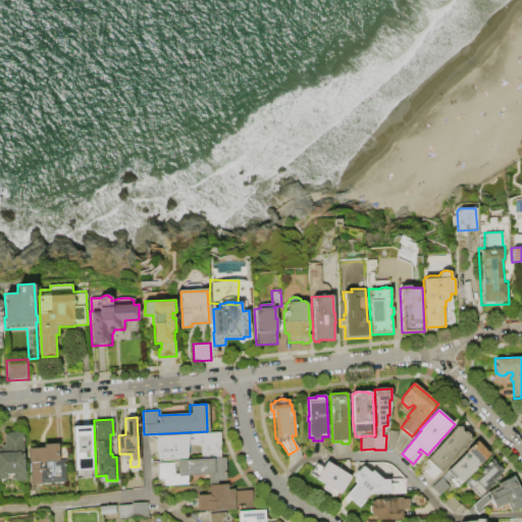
[(71,422),(92,421),(93,466),(87,466),(87,469),(73,469),(71,422)]
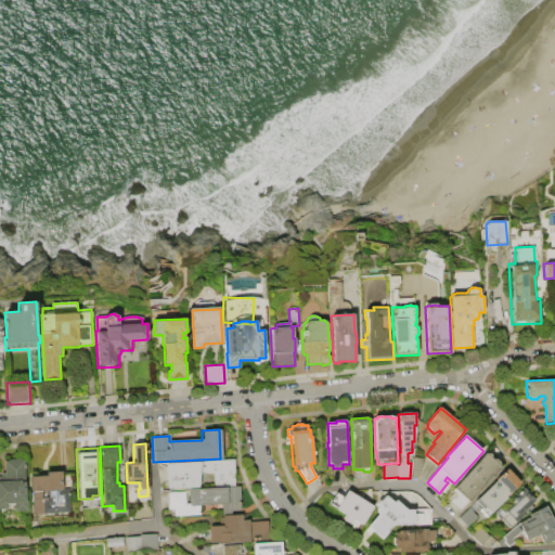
[(452,491),(487,453),(487,454),(489,454),(490,455),(491,457),(490,459),(491,460),(493,460),(497,460),(499,462),(500,465),(501,468),(486,486),(485,485),(460,513),(449,503),(455,495),(452,491)]
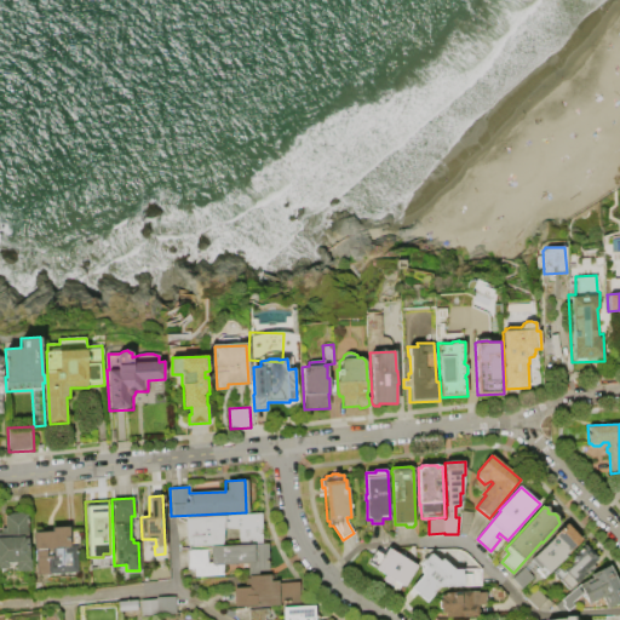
[(461,511),(472,512),(471,527),(468,535),(460,534),(461,511)]
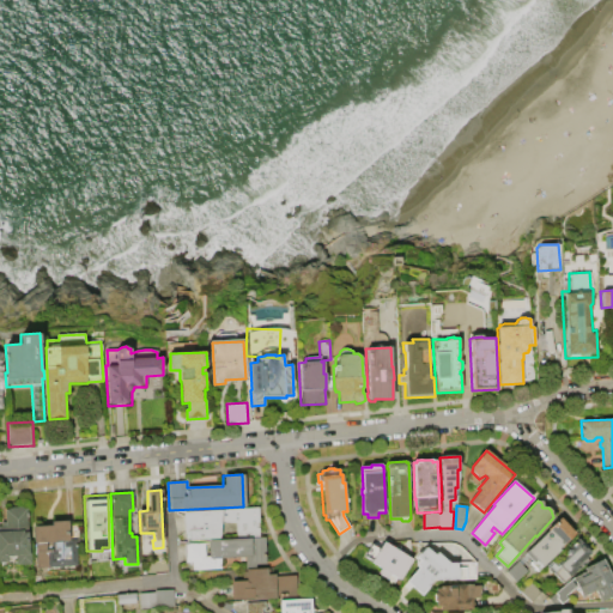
[(0,522),(4,522),(4,509),(7,509),(8,508),(19,508),(22,509),(26,509),(28,544),(29,544),(30,564),(16,564),(16,556),(7,557),(7,562),(0,562),(0,522)]
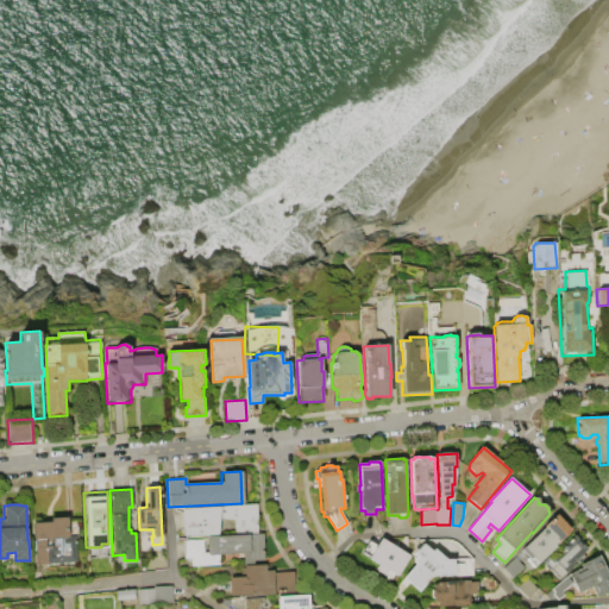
[(180,509),(255,506),(256,534),(233,535),(233,520),(218,519),(217,535),(187,537),(187,529),(181,529),(180,509)]
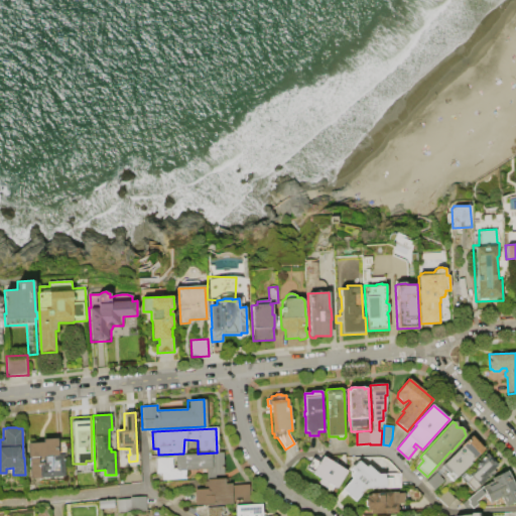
[(441,467),(472,436),(485,449),(475,460),(474,459),(471,463),(472,463),(454,481),(446,474),(447,473),(441,467)]
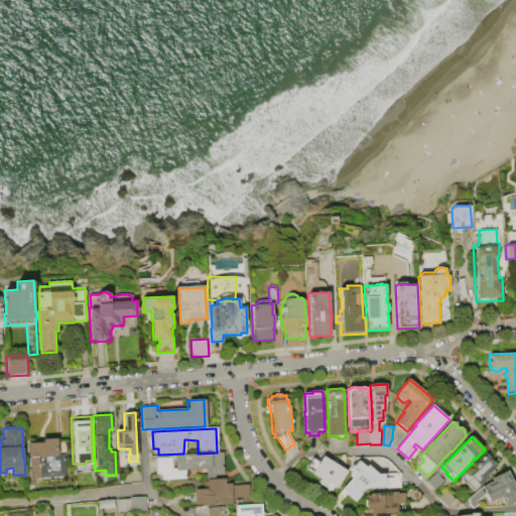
[(26,443),(42,442),(42,438),(56,438),(57,455),(63,455),(65,477),(29,479),(28,458),(27,458),(26,443)]
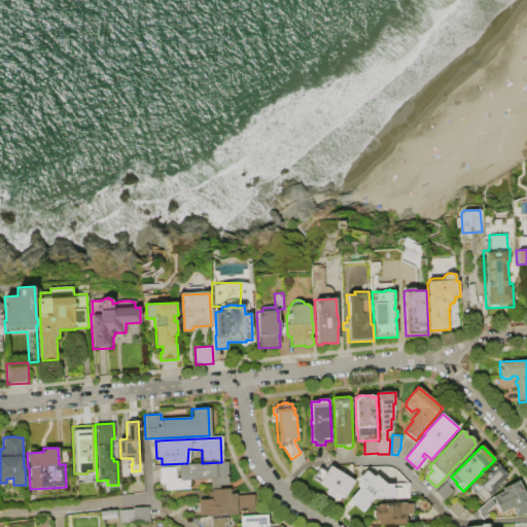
[(221,462),(226,462),(227,485),(218,485),(218,489),(210,490),(209,479),(188,480),(188,489),(165,490),(165,484),(159,484),(157,468),(175,467),(175,479),(178,479),(177,464),(202,463),(221,462)]
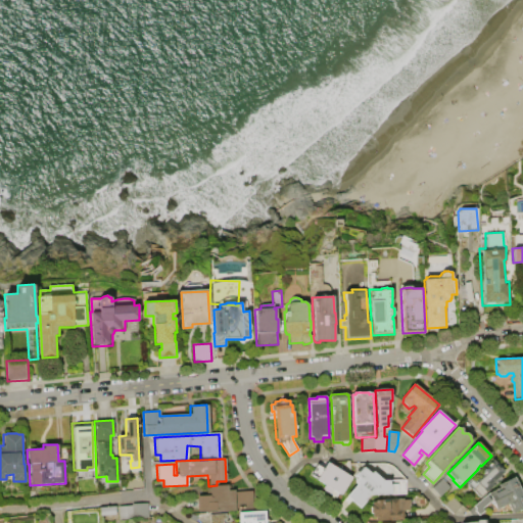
[(481,498),(473,490),(470,490),(468,487),(468,485),(493,460),(505,471),(492,483),(494,485),(481,498)]
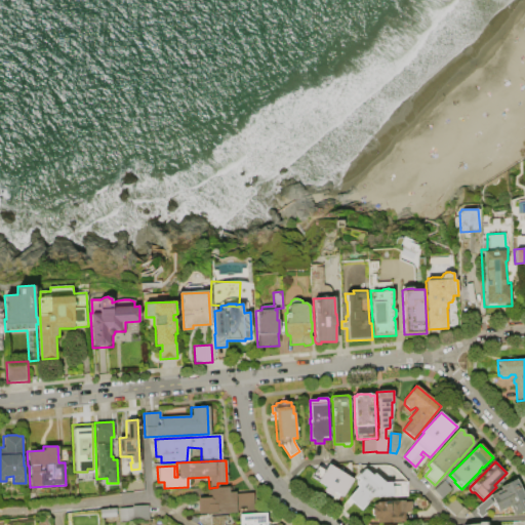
[(327,463),(352,480),(340,496),(332,492),(330,495),(322,491),(325,487),(310,477),(317,466),(323,471),(327,463)]
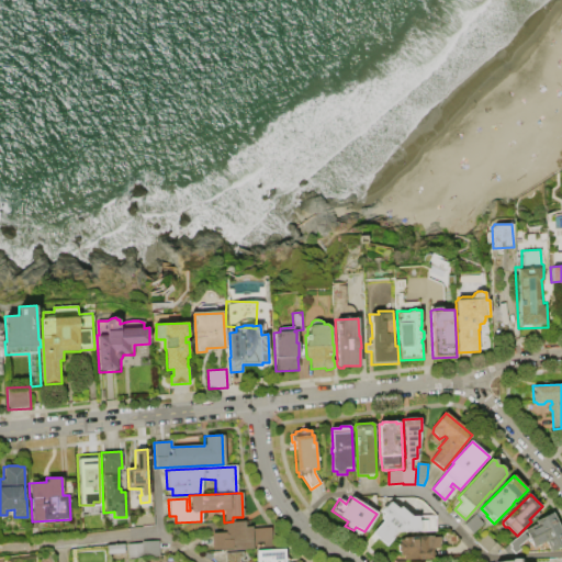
[(385,517),(380,513),(383,507),(385,508),(390,503),(398,508),(400,507),(411,517),(436,516),(436,532),(398,532),(385,547),(375,538),(385,527),(380,524),(385,517)]
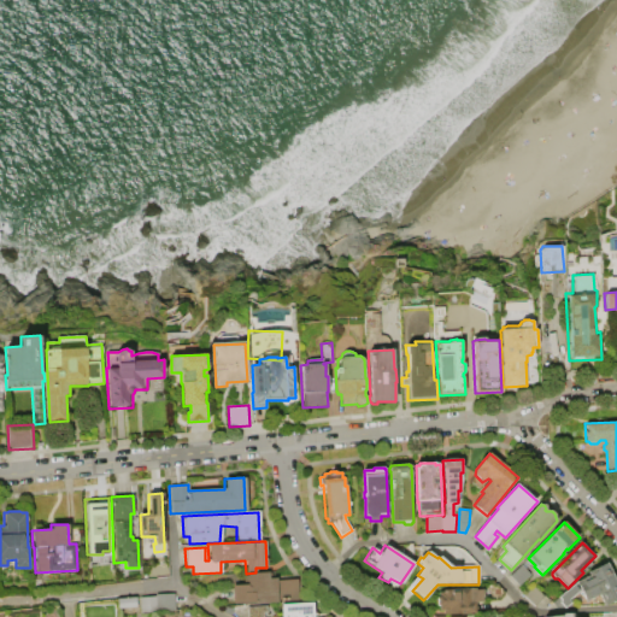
[(510,576),(522,563),(533,574),(521,587),(510,576)]
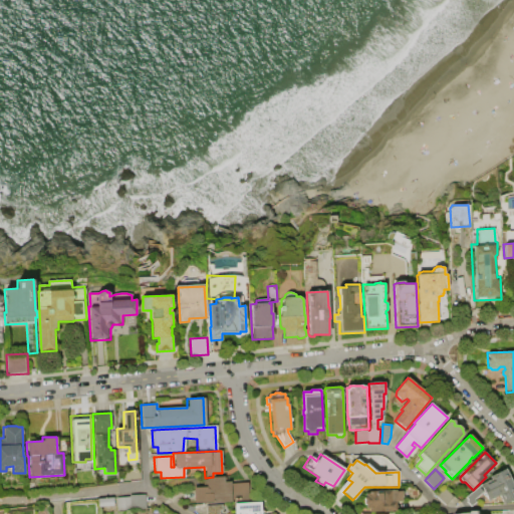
[(506,469),(513,485),(513,500),(505,505),(500,496),(489,501),(481,485),(491,479),(490,477),(506,469)]
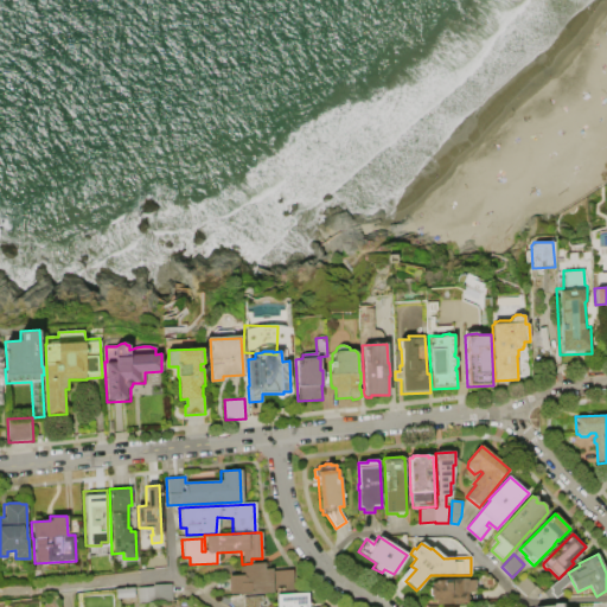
[(242,564),(251,563),(263,563),(263,569),(272,568),(272,572),(273,593),(228,595),(228,576),(242,575),(242,564)]
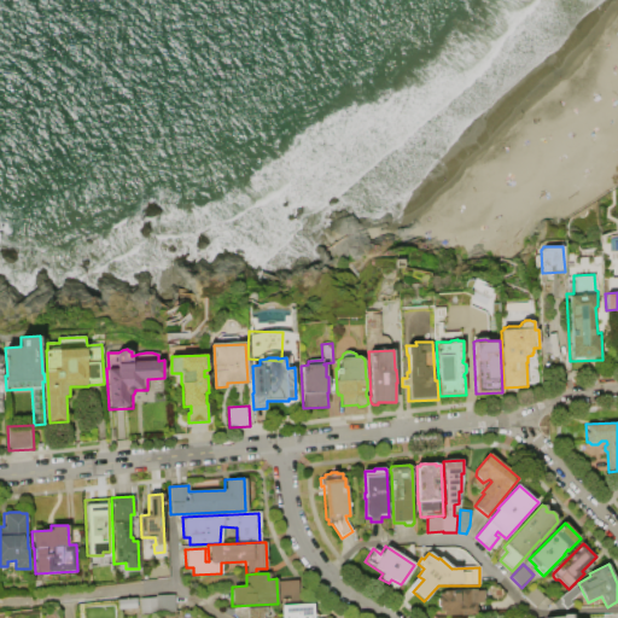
[(278,604),(277,582),(297,581),(298,602),(278,604)]
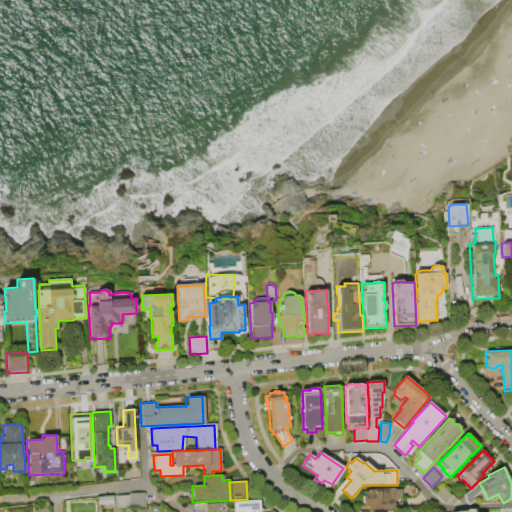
[(464,496),(476,485),(481,490),(473,498),(475,500),(469,506),(464,500),(466,499),(464,496)]
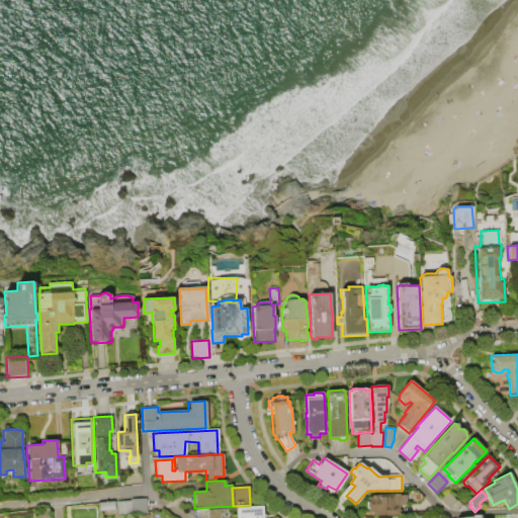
[(447,492),(457,501),(450,510),(440,501),(447,492)]
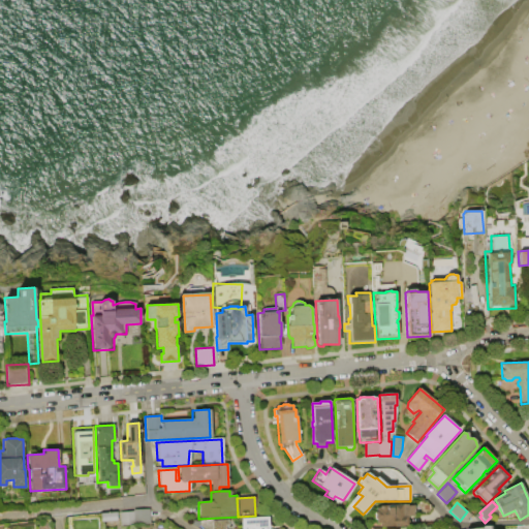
[(380,528),(380,524),(376,524),(376,521),(374,519),(374,512),(376,511),(376,508),(379,508),(379,506),(407,505),(407,506),(413,506),(414,511),(412,511),(413,517),(407,517),(407,527),(380,528)]
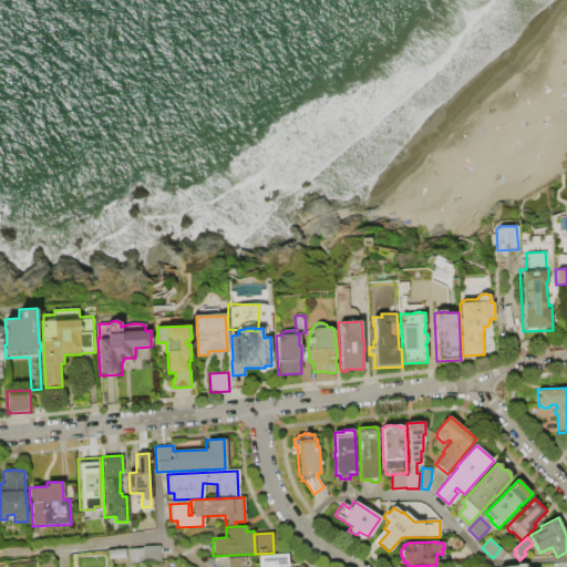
[(142,548),(142,546),(160,545),(160,562),(143,563),(143,562),(142,548)]
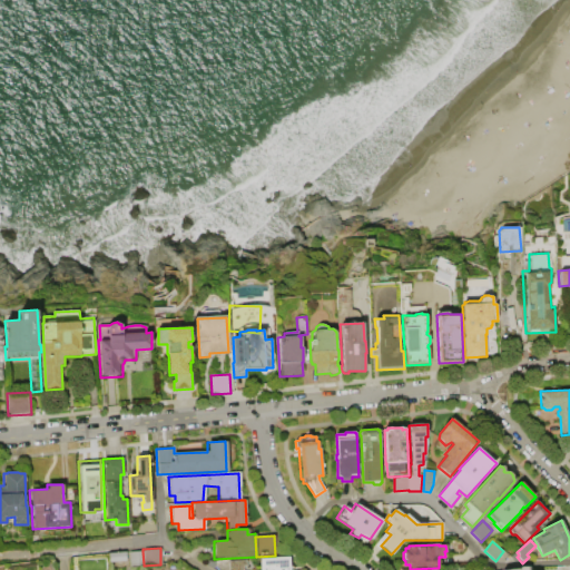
[(128,551),(143,551),(144,564),(128,564),(128,551)]
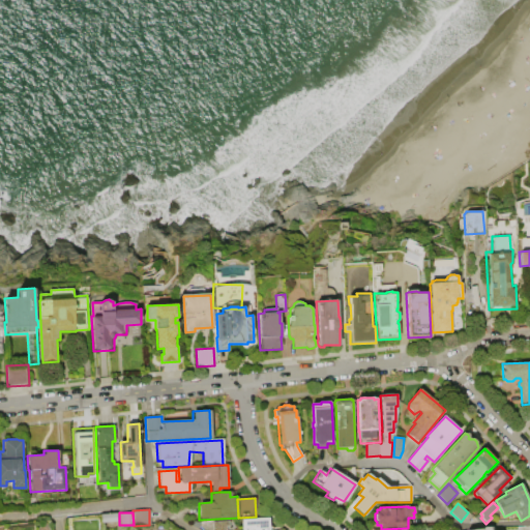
[(99,514),(116,513),(116,522),(100,523),(99,514)]
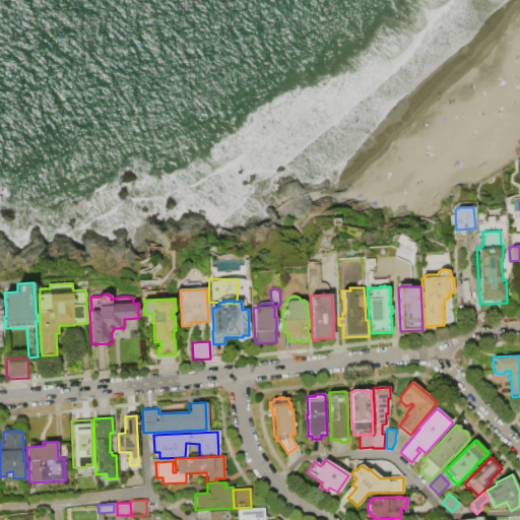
[(236,519),(236,510),(263,508),(263,517),(265,517),(265,519),(236,519)]
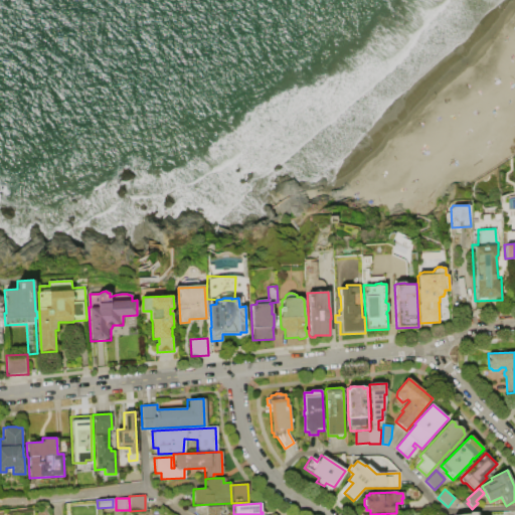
[(205,514),(205,507),(222,506),(222,511),(218,511),(218,514),(205,514)]
